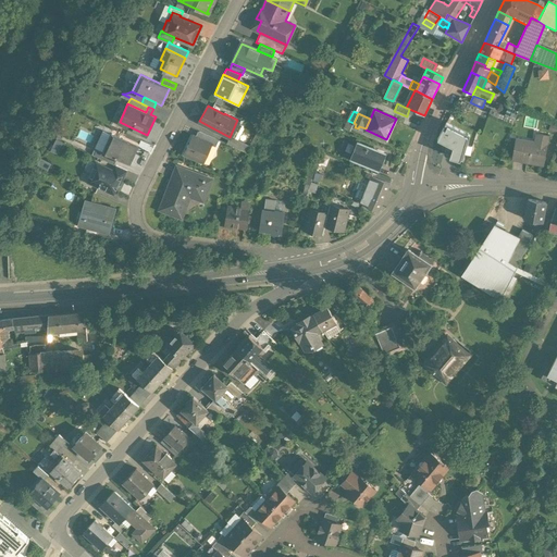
[(461,161),(462,156),(470,135),(446,123),(438,139),(447,144),(445,150),(452,152),(449,158),(461,161)]
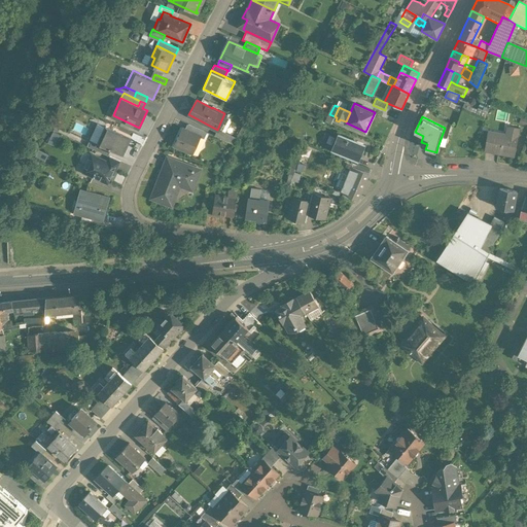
[(131,137),(105,125),(98,142),(111,148),(124,153),(131,137)]
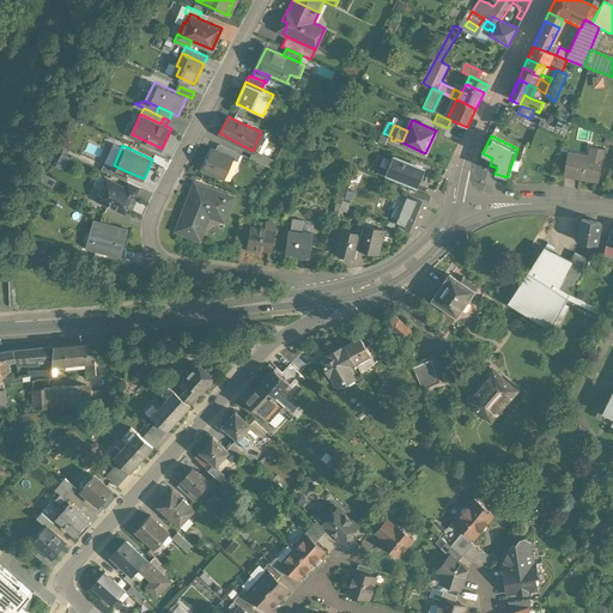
[(241,153),(223,145),(220,151),(235,157),(234,158),(238,161),(241,153)]
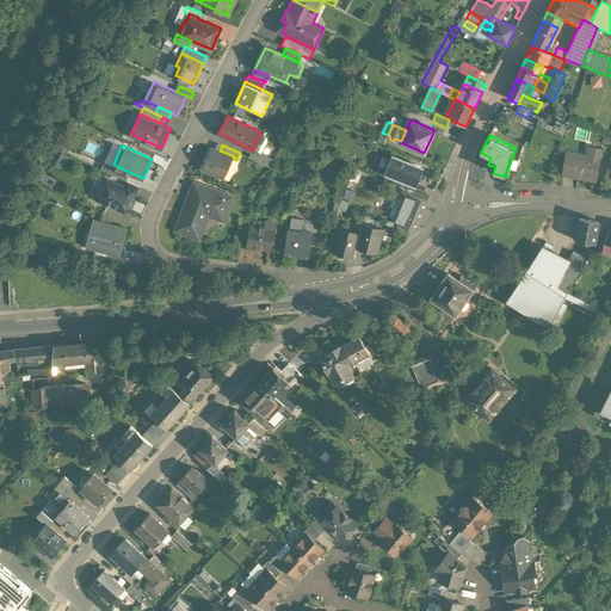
[(220,150),(211,147),(203,167),(224,177),(233,158),(234,156),(220,150)]
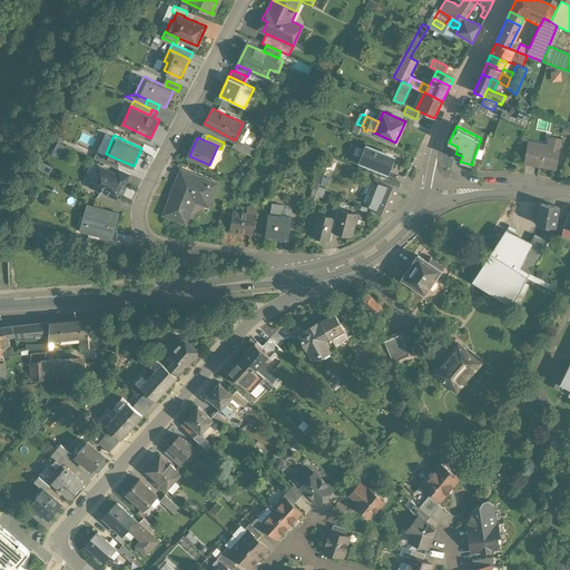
[(528,145),(524,163),(556,168),(561,139),(549,137),(548,148),(528,145)]
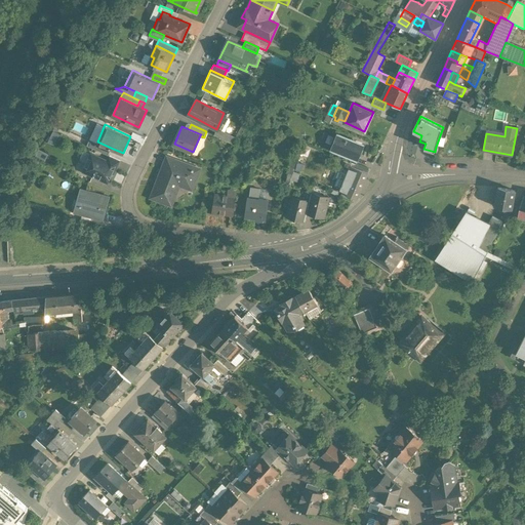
[(236,136),(217,128),(214,134),(233,143),(236,136)]
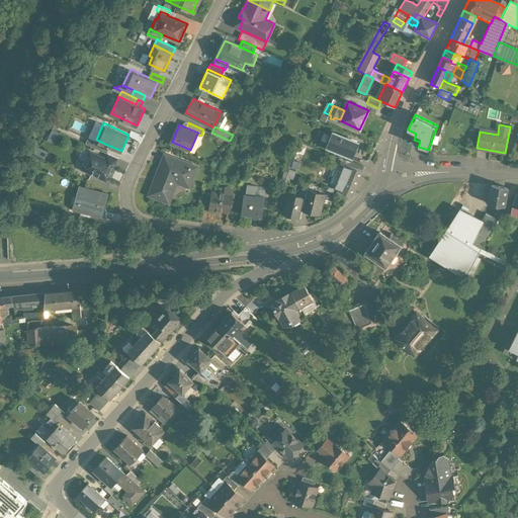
[(357,143),(334,133),(328,147),(336,150),(351,157),(352,155),(357,143)]
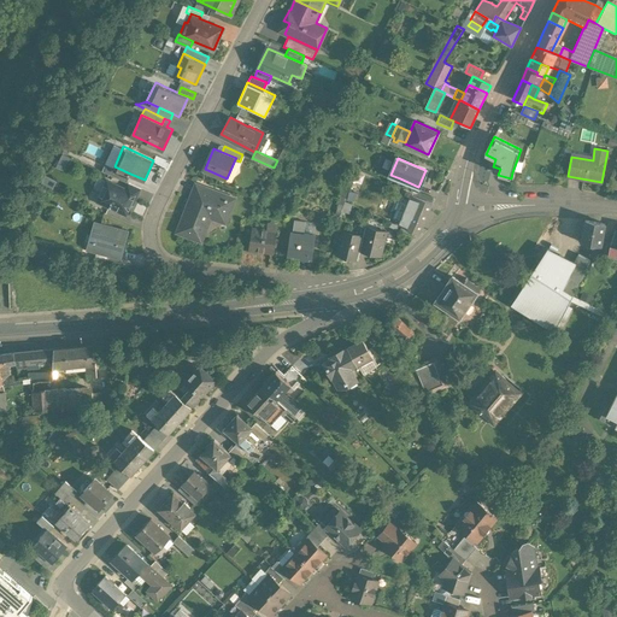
[(130,174),(115,166),(106,162),(103,169),(125,180),(127,180),(129,176),(130,174)]
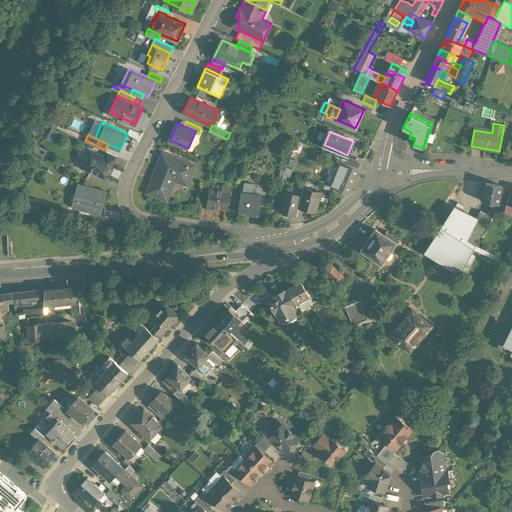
[(89,148),(80,166),(103,177),(112,159),(101,154),(89,148)]
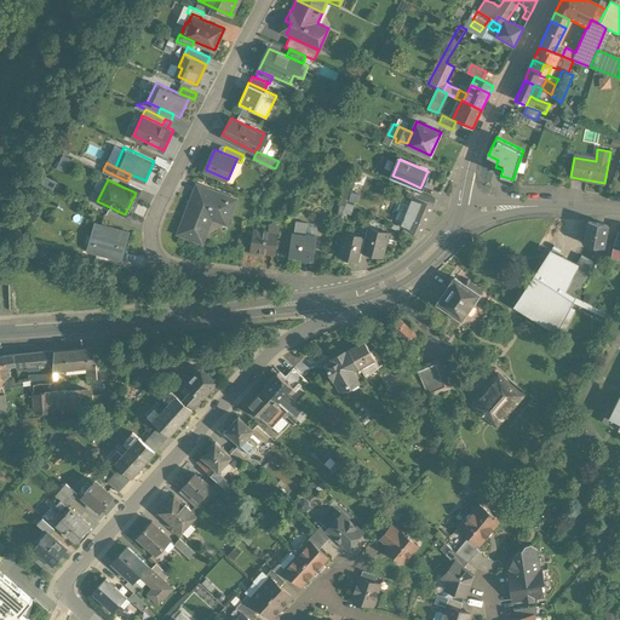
[(420,188),(402,179),(400,187),(414,193),(415,193),(419,195),(423,187),(422,185),(420,188)]
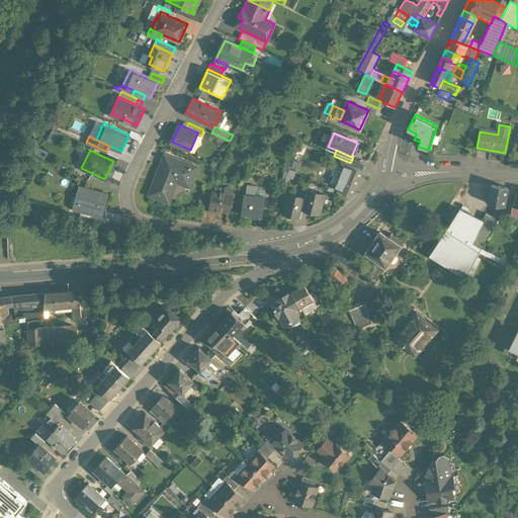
[(105,151),(102,156),(113,161),(115,156),(106,151),(105,151)]
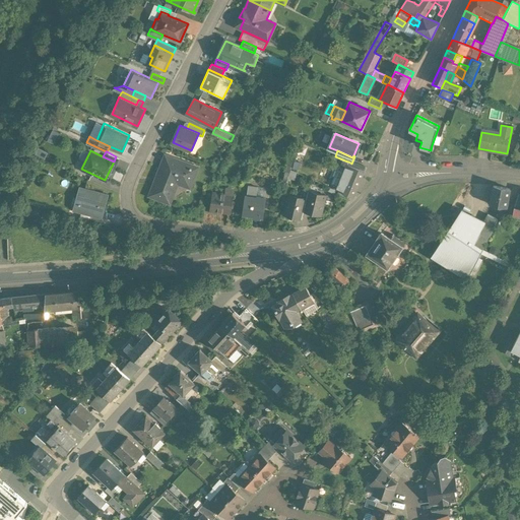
[(166,154),(149,195),(168,201),(172,189),(175,190),(180,177),(192,182),(198,167),(166,154)]
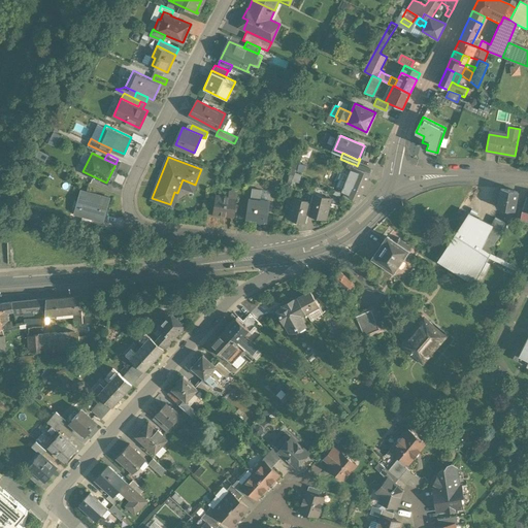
[(354,164),(352,167),(369,175),(371,171),(357,166),(354,164)]
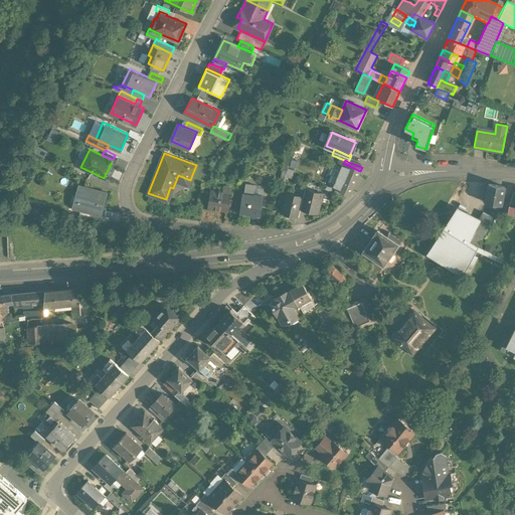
[(360,171),(343,163),(336,180),(353,187),(360,171)]
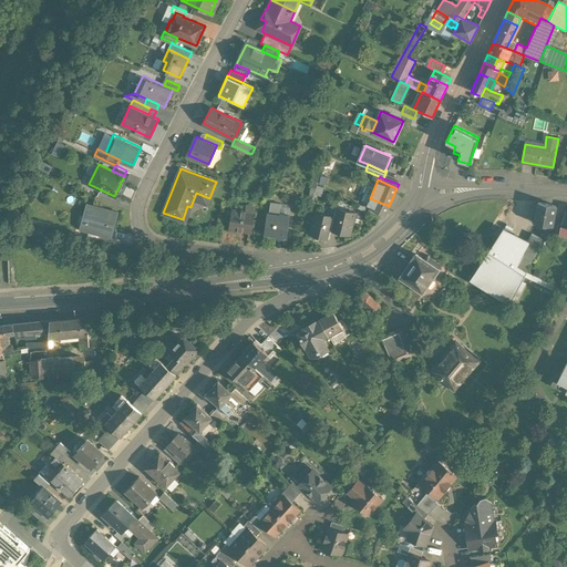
[(389,206),(370,198),(367,207),(385,215),(389,206)]
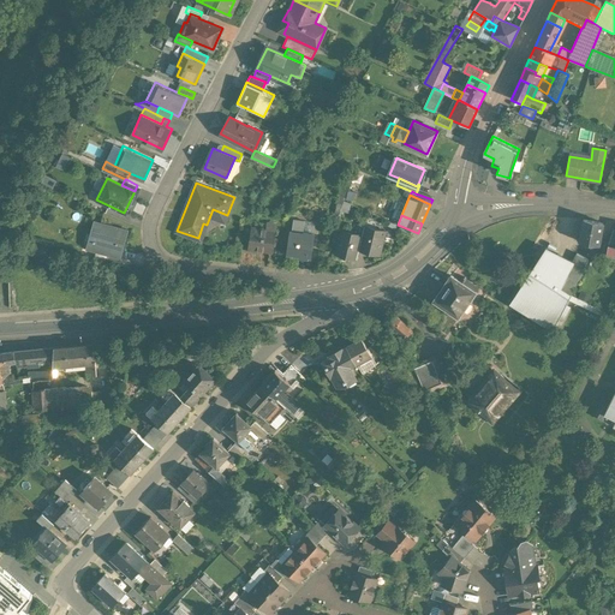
[(129,228),(94,219),(87,246),(108,254),(121,257),(121,255),(120,255),(124,242),(123,242),(125,236),(127,236),(129,228)]
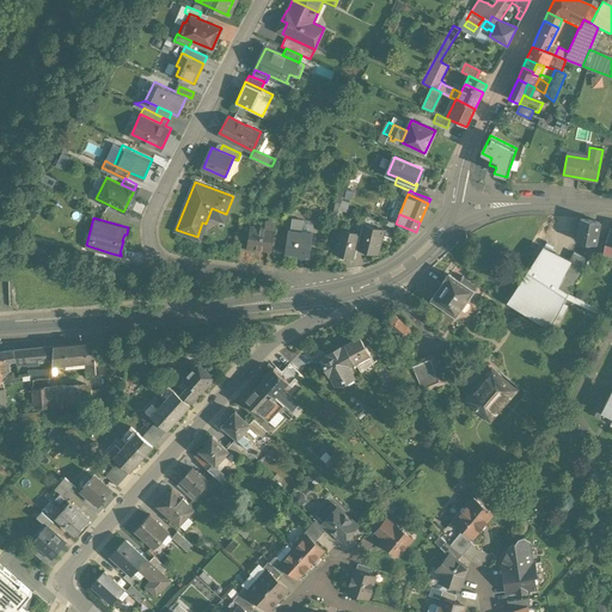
[(600,222),(580,219),(576,240),(595,244),(600,222)]
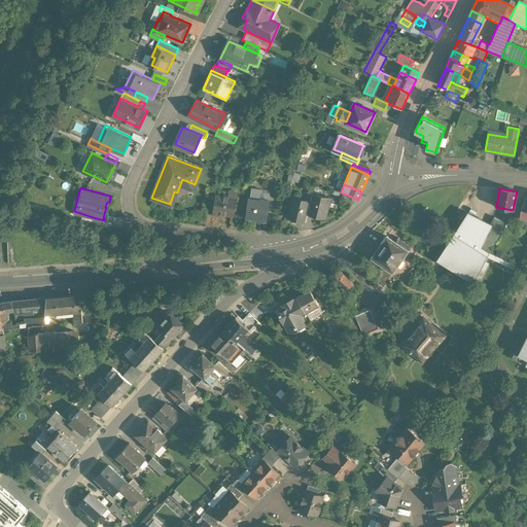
[(330,199),(312,195),(311,202),(307,215),(325,219),(330,199)]
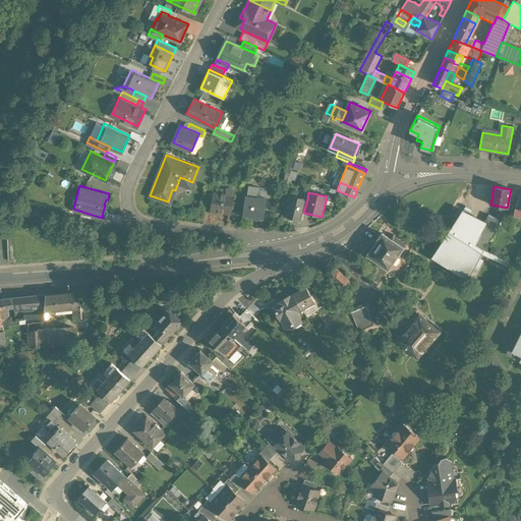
[(233,196),(214,193),(213,201),(212,211),(231,214),(233,196)]
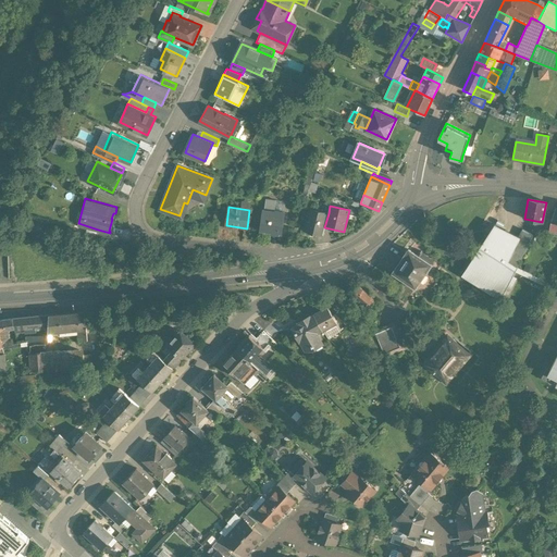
[(329,213),(309,209),(304,231),(323,235),(324,227),(329,213)]
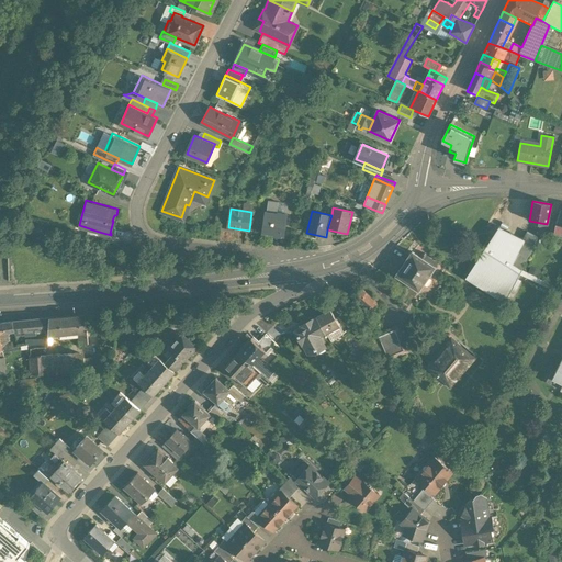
[(287,215),(273,213),(272,217),(265,216),(262,233),(284,235),(287,215)]
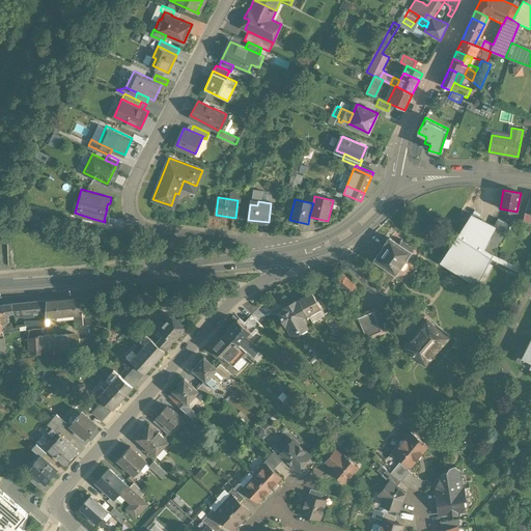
[(471,214),(458,233),(483,249),(495,226),(471,214)]
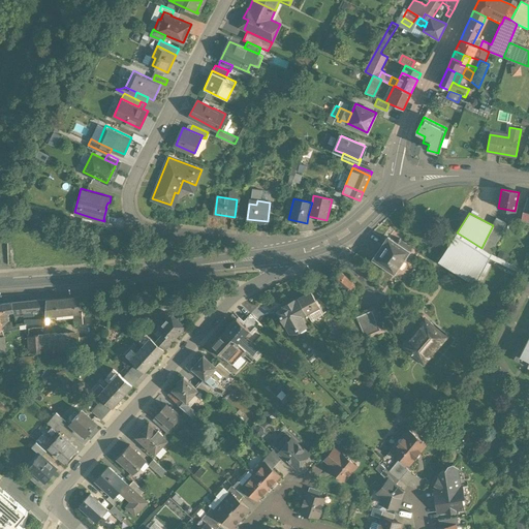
[(104,221),(93,218),(91,223),(102,226),(104,221)]
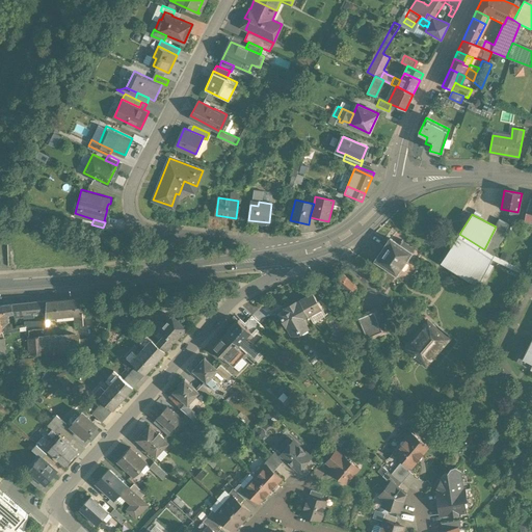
[(496,227),(484,249),(494,256),(508,224),(499,219),(496,227)]
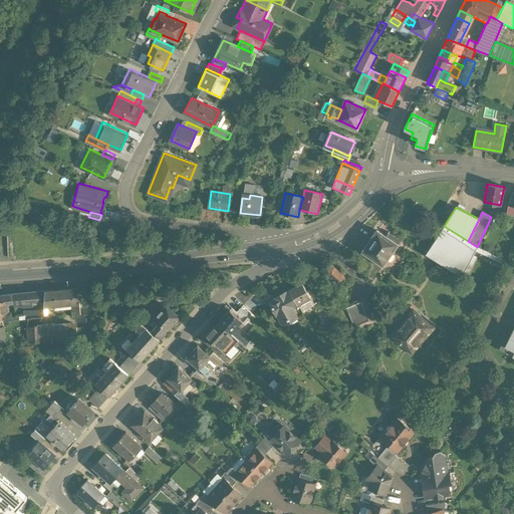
[(444,226),(426,254),(461,277),(477,247),(468,241),(444,226)]
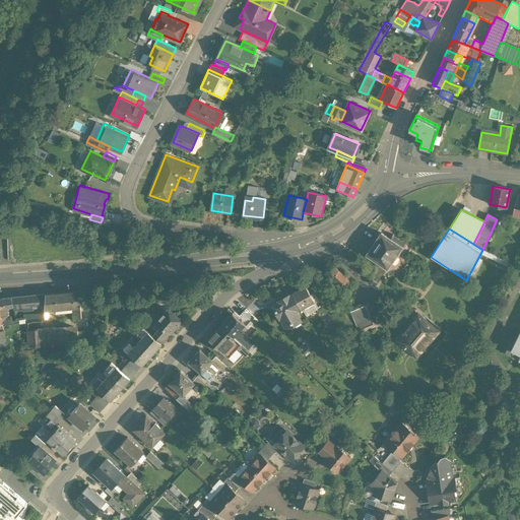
[(389,240),(381,234),(367,256),(387,269),(401,248),(400,247),(403,243),(392,236),(389,240)]
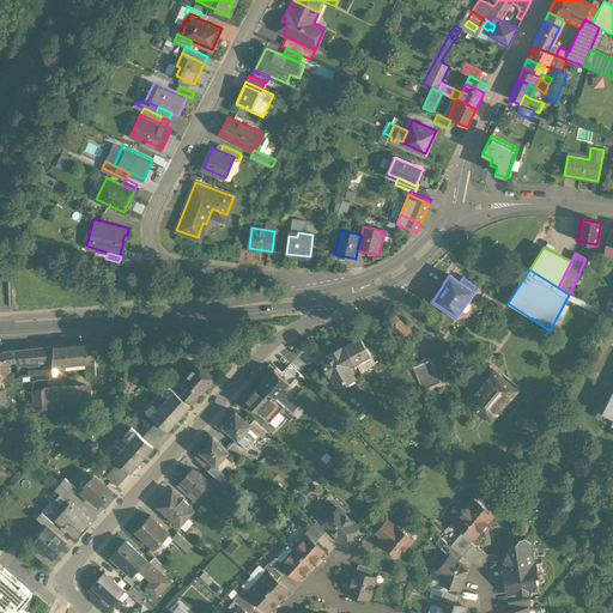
[(411,333),(394,317),(386,326),(393,334),(387,341),(398,351),(405,341),(411,333)]
